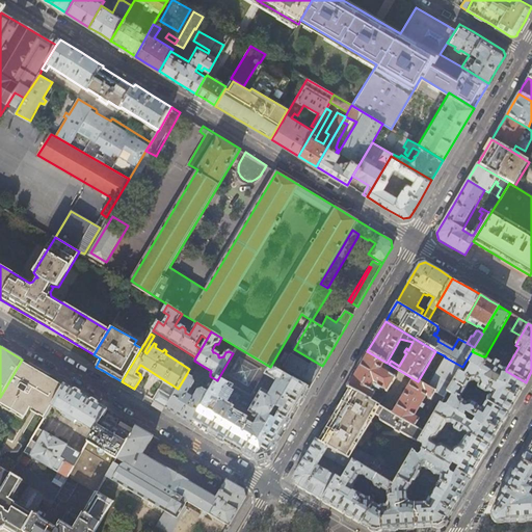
[(260,463),(266,461),(277,443),(300,404),(309,390),(270,367),(237,347),(233,353),(217,380),(210,393),(192,423),(204,430),(246,455),(260,463)]
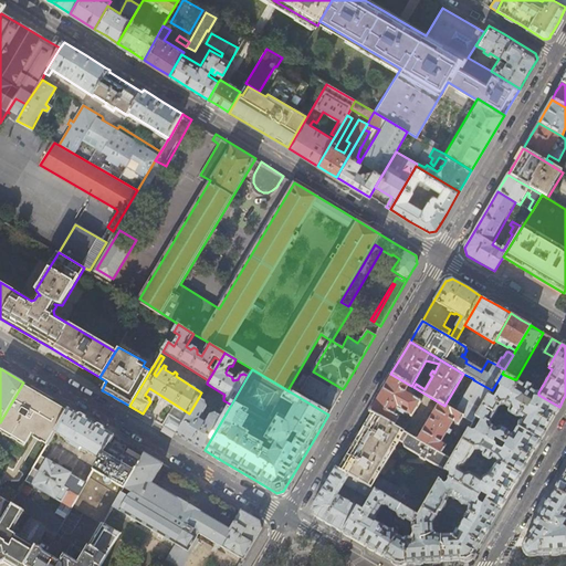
[(412,418),(421,401),(408,395),(407,392),(411,386),(390,374),(380,391),(369,411),(371,413),(404,432),(408,423),(401,420),(395,416),(398,410),(401,412),(400,415),(404,417),(408,419),(410,417),(412,418)]
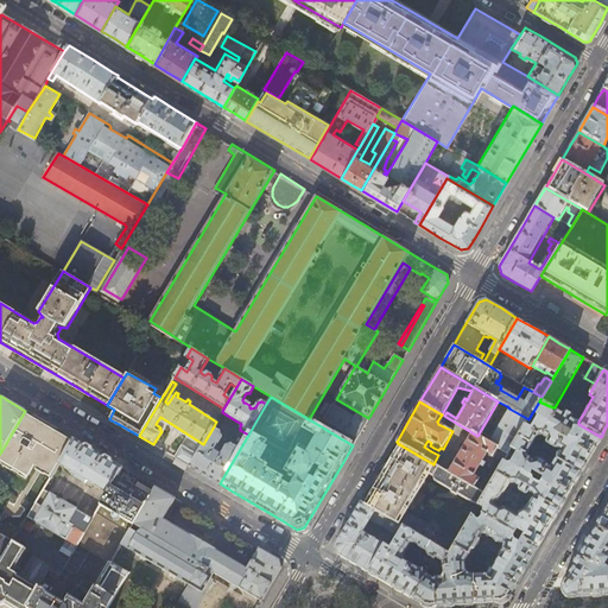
[(556,449),(559,451),(555,458),(580,473),(587,460),(601,437),(578,424),(578,422),(574,423),(570,420),(571,418),(571,416),(565,412),(563,412),(562,415),(557,412),(555,407),(552,407),(539,401),(532,413),(536,416),(537,418),(531,429),(525,426),(520,435),(518,437),(532,445),(537,437),(542,436),(546,439),(545,442),(545,444),(555,449),(556,449)]
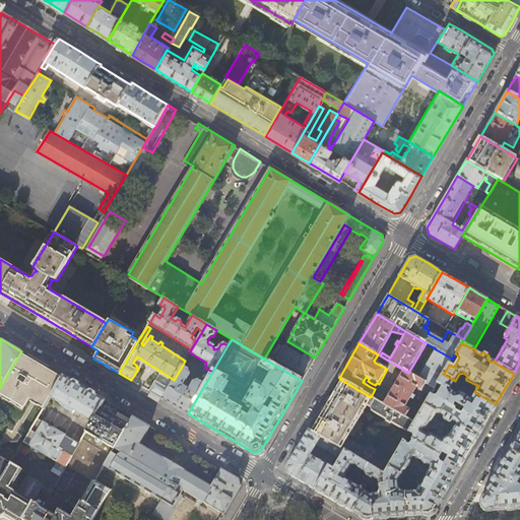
[(283,347),(278,345),(273,354),(277,358),(276,360),(305,375),(312,363),(283,346),(283,347)]
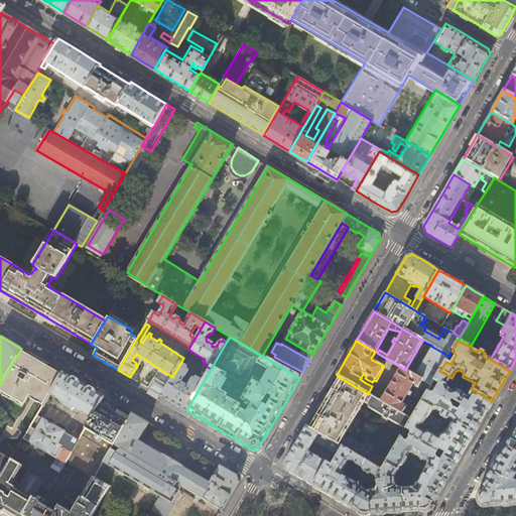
[(445,362),(448,356),(432,347),(415,376),(430,386),(434,381),(438,373),(433,371),(434,368),(436,366),(441,369),(445,362)]
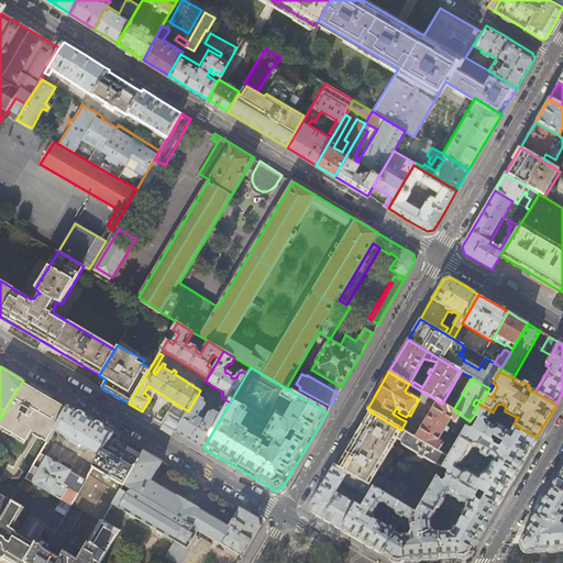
[(39,389),(23,381),(0,420),(0,426),(25,441),(32,431),(47,440),(54,429),(67,406),(62,403),(39,389)]
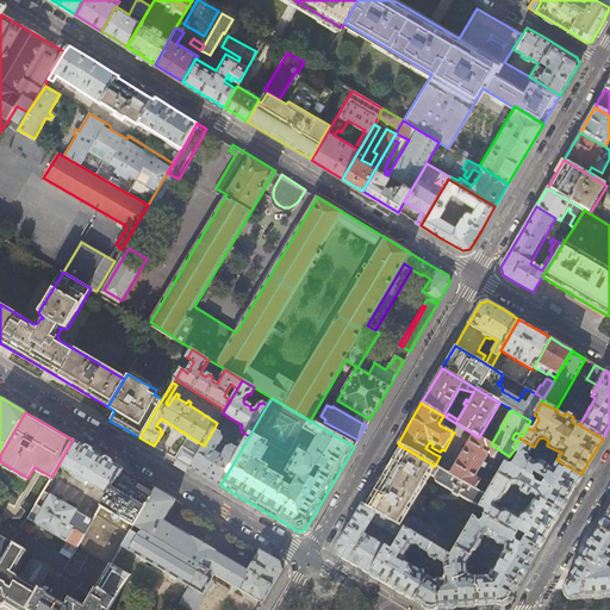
[(223,434),(215,428),(204,446),(201,448),(200,450),(198,454),(191,468),(206,477),(221,485),(241,450),(232,446),(226,448),(221,458),(221,455),(218,454),(216,455),(216,454),(224,439),(223,434)]
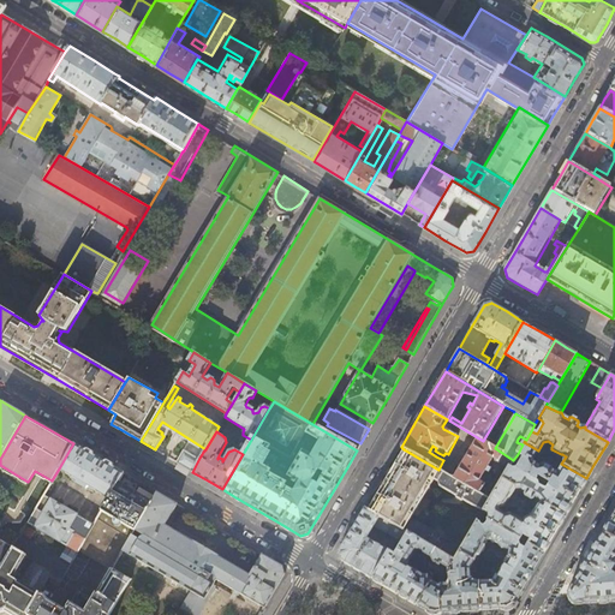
[(483,441),(477,437),(454,478),(490,501),(495,491),(481,483),(493,460),(508,470),(509,467),(513,460),(495,448),(493,447),(485,442),(483,441)]
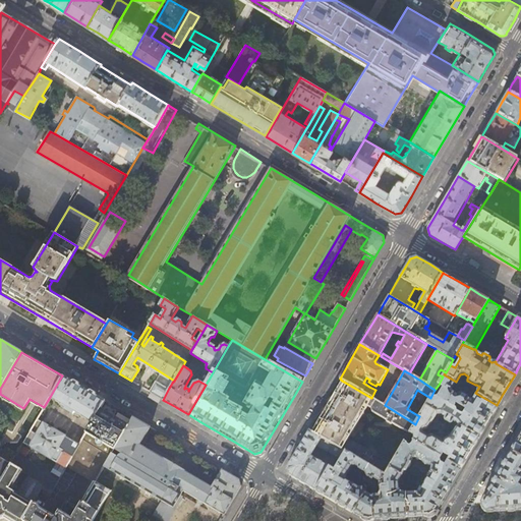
[(456,423),(457,426),(459,426),(478,437),(487,421),(497,405),(475,393),(471,402),(468,400),(467,398),(460,394),(458,395),(457,396),(454,395),(452,394),(451,390),(456,382),(444,374),(443,377),(439,385),(444,388),(439,396),(438,397),(435,398),(431,396),(430,398),(425,407),(436,413),(437,416),(442,415),(445,417),(446,417),(445,420),(445,421),(449,424),(451,423),(453,421),(456,423)]
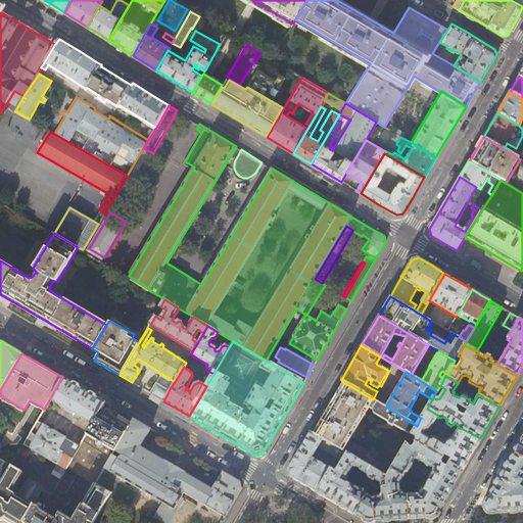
[(80,387),(62,377),(50,398),(63,407),(62,409),(79,419),(80,417),(93,424),(105,402),(93,395),(80,387)]
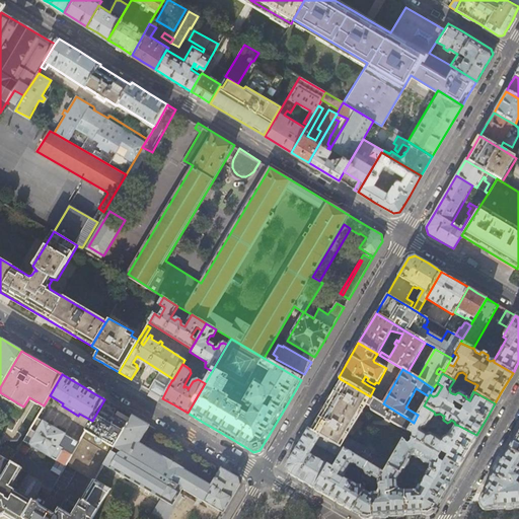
[(162,398),(168,386),(155,379),(149,390),(162,398)]
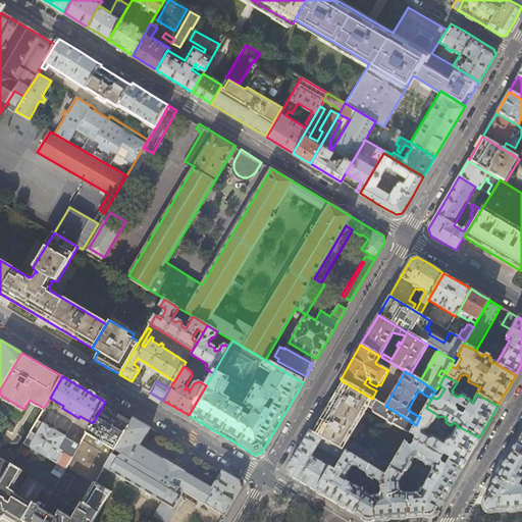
[(411,434),(416,425),(385,406),(372,399),(343,381),(326,409),(312,432),(347,454),(369,468),(385,477),(389,470),(392,467),(374,457),(374,455),(370,452),(369,454),(355,445),(351,446),(348,444),(369,407),(371,409),(372,413),(387,421),(387,423),(392,425),(393,425),(410,435),(411,434)]
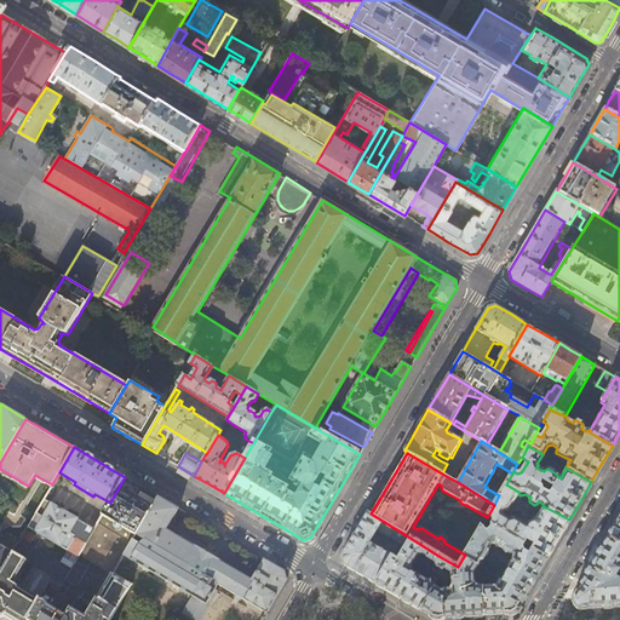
[(142,487),(125,477),(110,503),(95,529),(79,556),(113,574),(114,573),(124,556),(158,497),(142,487)]
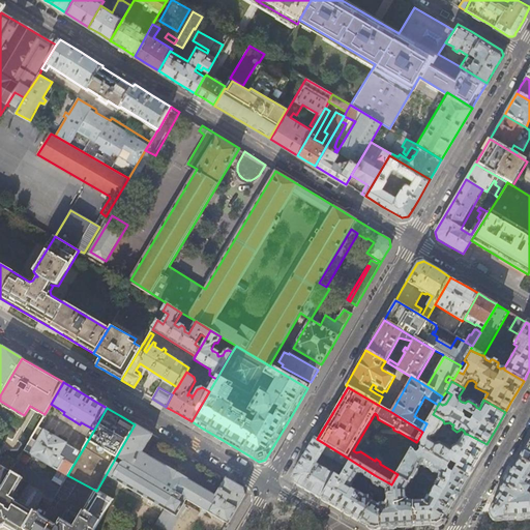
[(450,451),(449,450),(439,444),(437,444),(436,445),(430,441),(431,438),(434,438),(437,433),(439,433),(444,423),(443,420),(433,414),(427,423),(422,432),(417,441),(420,444),(421,446),(419,448),(420,449),(448,466),(450,463),(453,465),(457,467),(454,469),(467,477),(476,461),(487,444),(467,434),(465,434),(462,435),(457,445),(452,447),(450,451)]
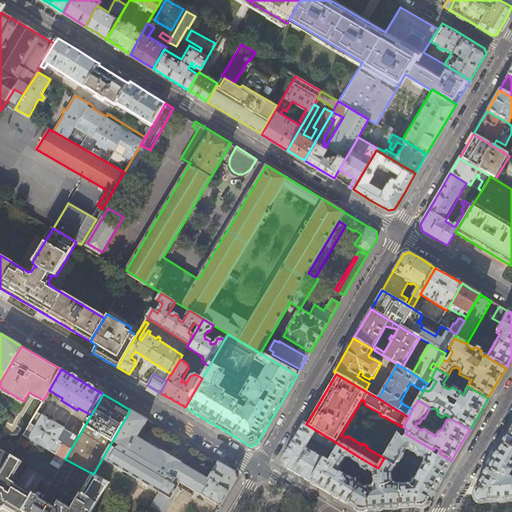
[(64,460),(65,459),(78,437),(42,415),(45,409),(40,406),(23,435),(64,460)]
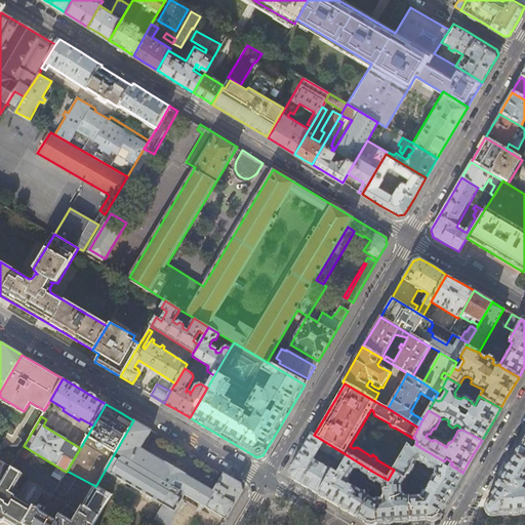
[(150,430),(133,420),(105,471),(162,505),(153,520),(161,524),(164,524),(184,494),(226,519),(237,499),(242,490),(241,484),(224,474),(212,490),(139,447),(150,430)]
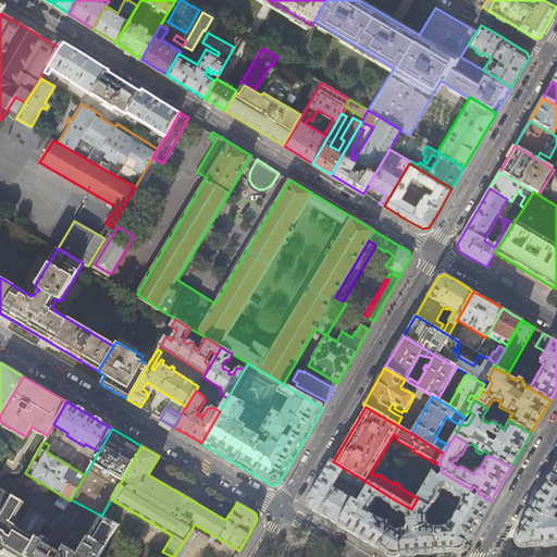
[(364,493),(370,484),(333,461),(330,460),(316,484),(307,500),(309,507),(323,516),(337,524),(353,502),(353,500),(346,496),(347,494),(344,492),(343,494),(333,489),(339,478),(364,493)]
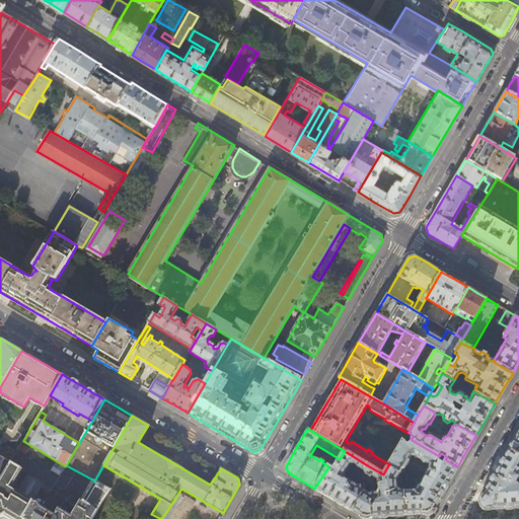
[(518,433),(518,435),(509,450),(518,455),(518,433)]
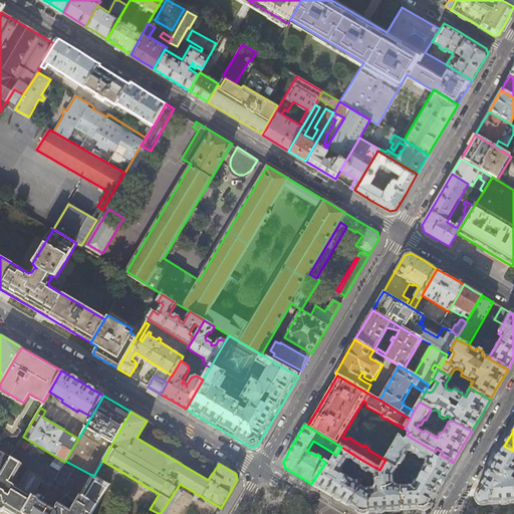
[(413,480),(410,485),(399,486),(402,510),(416,509),(426,509),(438,489),(453,463),(441,455),(438,460),(435,458),(433,455),(435,452),(408,436),(406,440),(404,441),(402,440),(402,439),(399,438),(386,460),(383,463),(395,469),(398,465),(399,465),(400,464),(404,457),(403,455),(405,452),(408,451),(415,454),(418,458),(422,459),(424,460),(424,464),(415,480),(414,481),(413,480)]
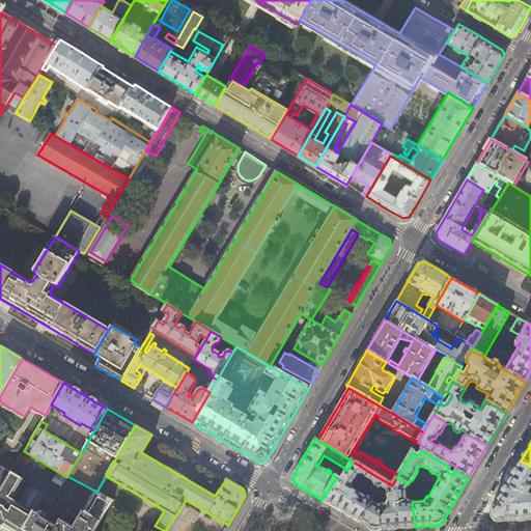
[(10,474),(23,481),(28,484),(45,494),(54,499),(60,488),(25,468),(29,459),(22,455),(17,464),(10,474)]
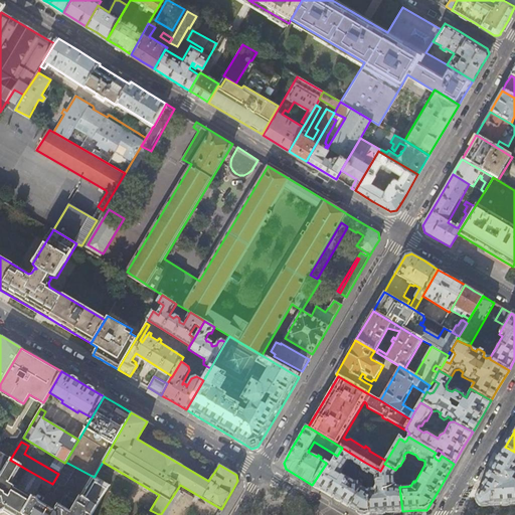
[(0,473),(2,474),(10,460),(16,450),(2,443),(0,446),(0,473)]
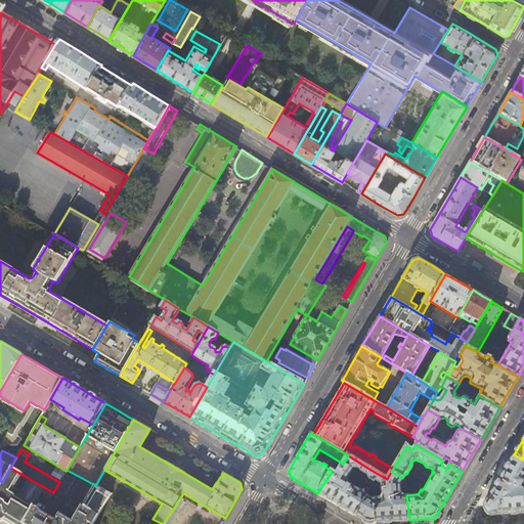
[(523,460),(514,454),(506,470),(494,488),(484,506),(489,515),(505,514),(523,512),(523,488),(522,488),(521,487),(523,482),(523,460)]
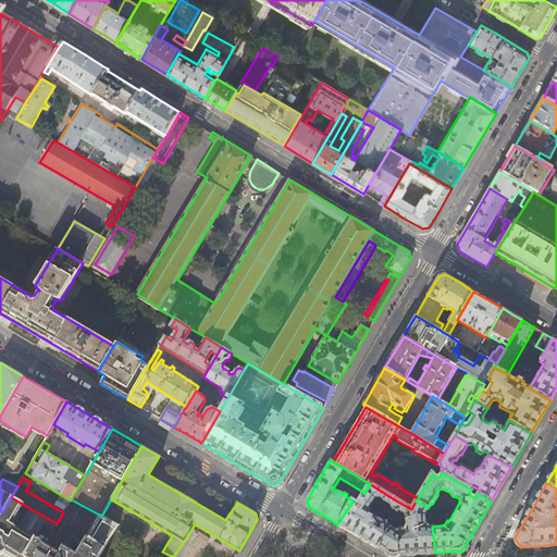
[(364,493),(358,505),(353,502),(337,524),(362,539),(378,547),(390,528),(387,522),(383,523),(368,515),(367,510),(368,510),(369,510),(372,506),(375,499),(379,498),(382,500),(383,503),(390,507),(394,499),(370,484),(364,493)]
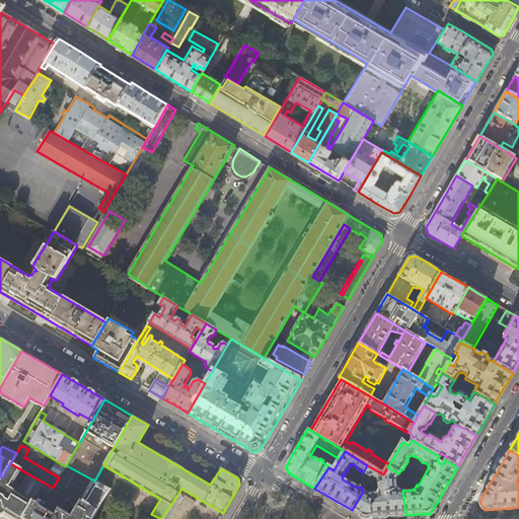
[(0,517),(4,517),(7,518),(22,518),(32,502),(40,491),(44,483),(27,473),(17,493),(11,490),(22,470),(10,463),(2,477),(0,480),(0,517)]
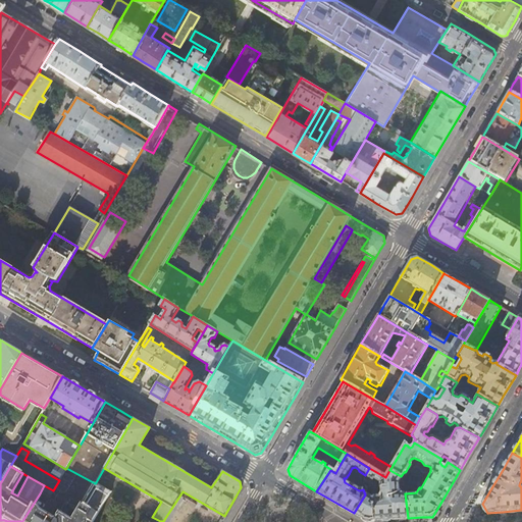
[(389,470),(385,477),(369,468),(365,475),(367,479),(372,481),(373,480),(379,483),(379,488),(380,488),(380,494),(378,497),(373,497),(372,499),(365,494),(354,513),(367,521),(382,520),(408,518),(405,493),(398,492),(398,490),(397,483),(401,476),(389,470)]
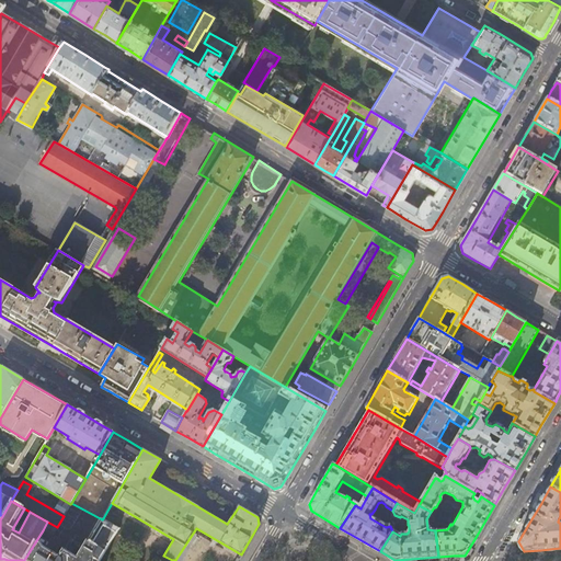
[(35,542),(24,560),(100,560),(101,560),(121,529),(103,518),(102,519),(78,559),(65,550),(60,558),(44,549),(39,544),(35,542)]
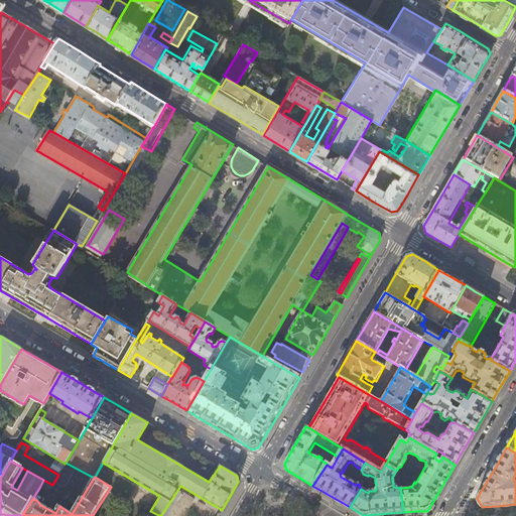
[(52,486),(52,485),(43,480),(39,488),(48,492),(52,486)]
